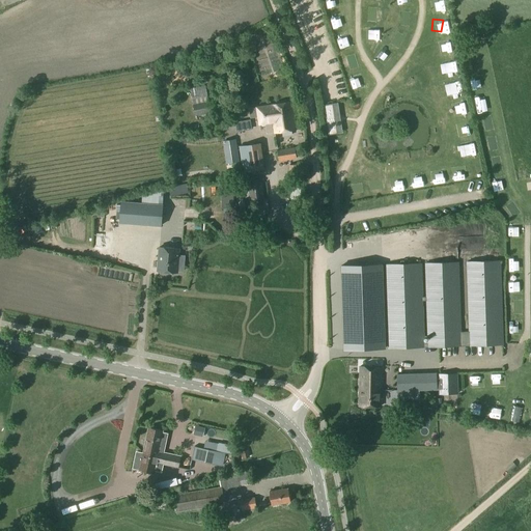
[(386,49),(390,43),(382,36),(378,44),(386,49)]
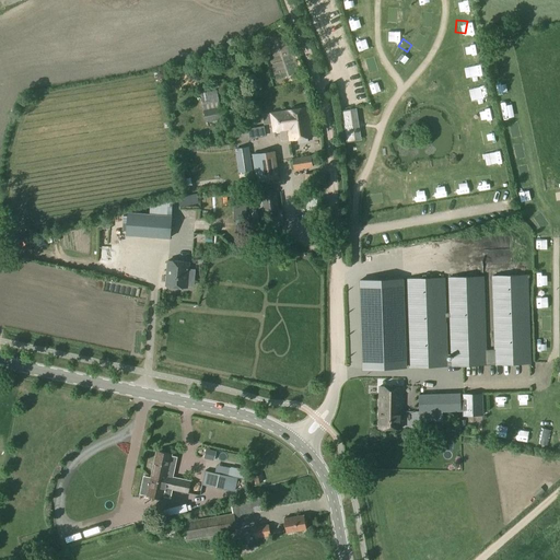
[(198,90),(201,103),(217,98),(212,86),(198,90)]
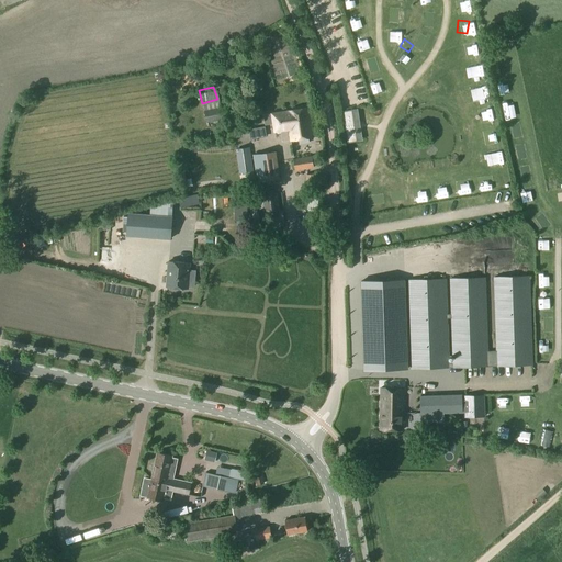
[(226,107),(204,111),(206,122),(228,117),(226,107)]
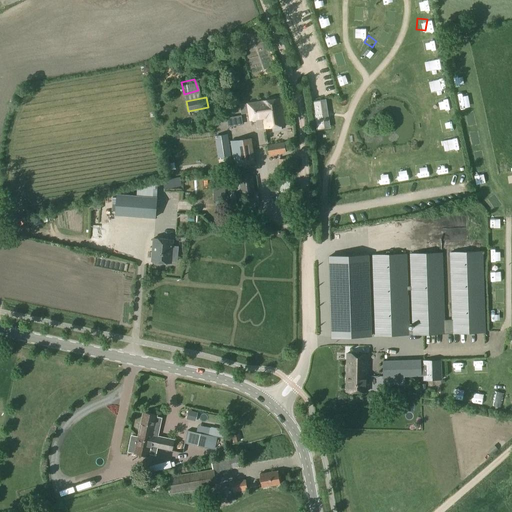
[(259,102),(240,105),(242,115),(249,114),(250,120),(264,118),(264,122),(265,128),(272,127),(272,131),(281,130),(281,125),(286,125),(282,98),(268,100),(259,102)]
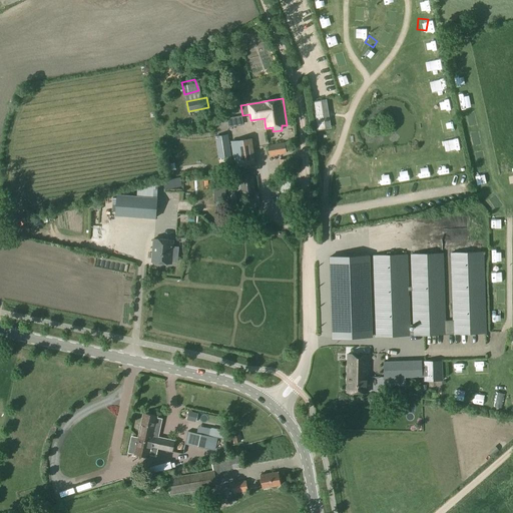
[(321,100),(313,101),(318,130),(325,129),(322,109),(321,100)]
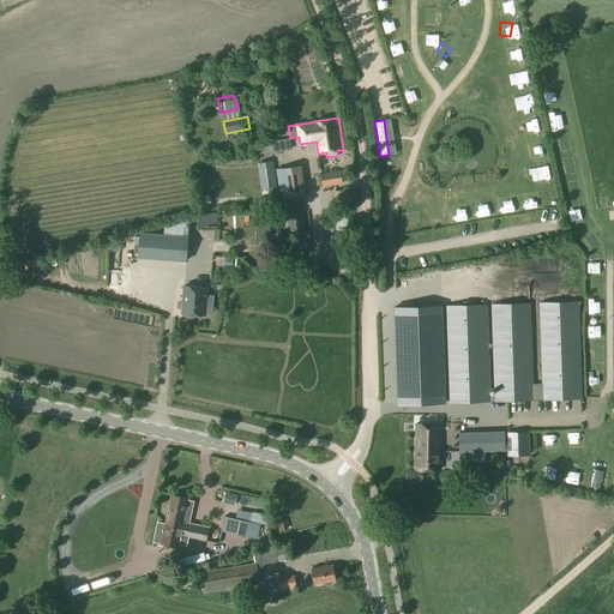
[(268,132),(268,143),(286,142),(286,132),(268,132)]
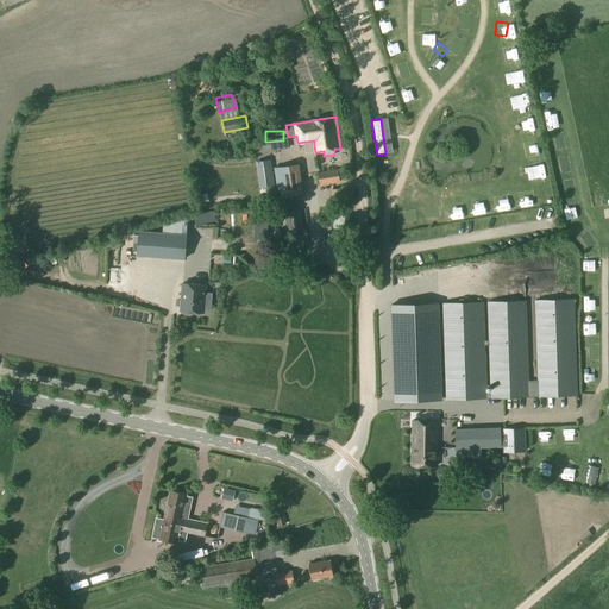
[(271,159),(256,162),(259,188),(275,186),(272,171),(271,159)]
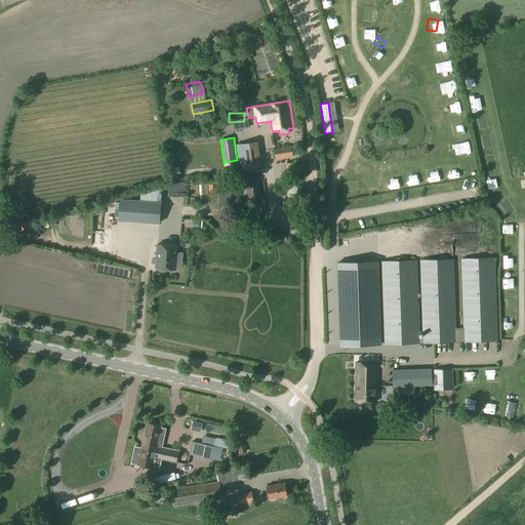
[(257,142),(236,145),(240,170),(261,167),(257,142)]
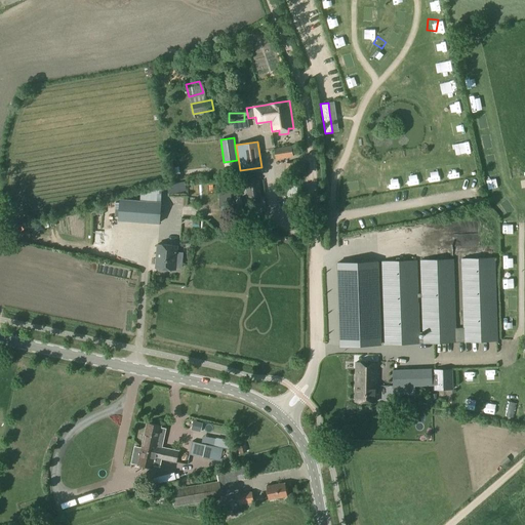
[(291,146),(275,149),(277,160),(293,157),(291,146)]
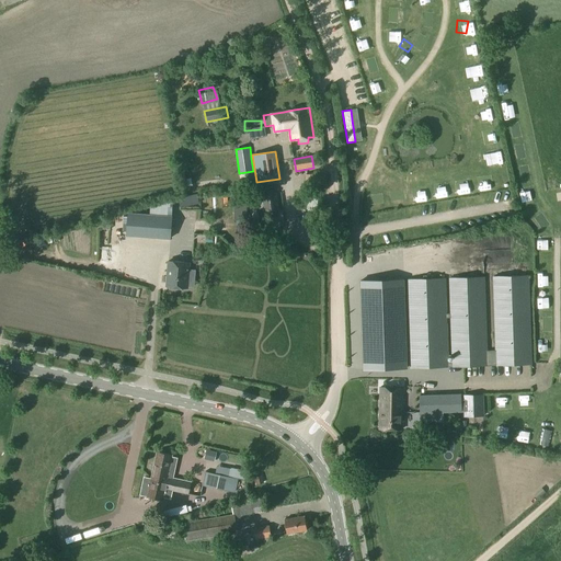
[(179,180),(189,179),(187,171),(178,172),(179,180)]
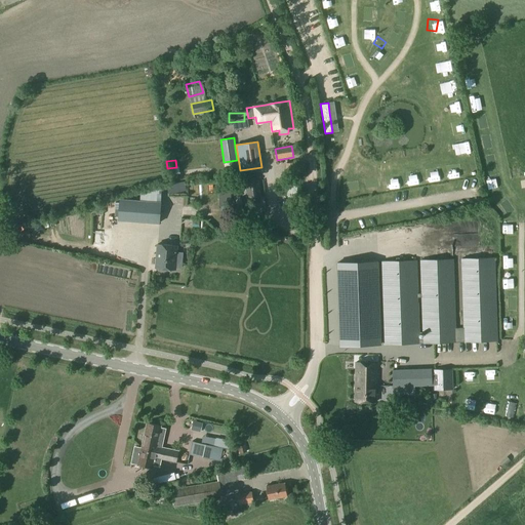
[(298,163),(286,165),(288,180),(300,179),(298,163)]
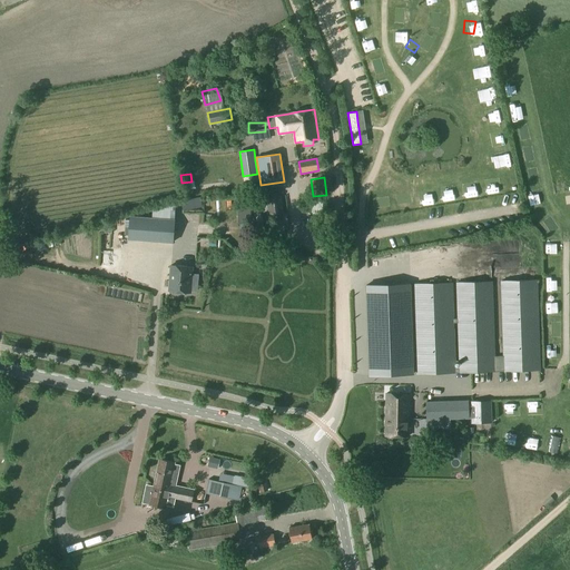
[(284,214),(282,198),(276,197),(272,197),(267,200),(269,216),(274,217),(279,216),(284,214)]
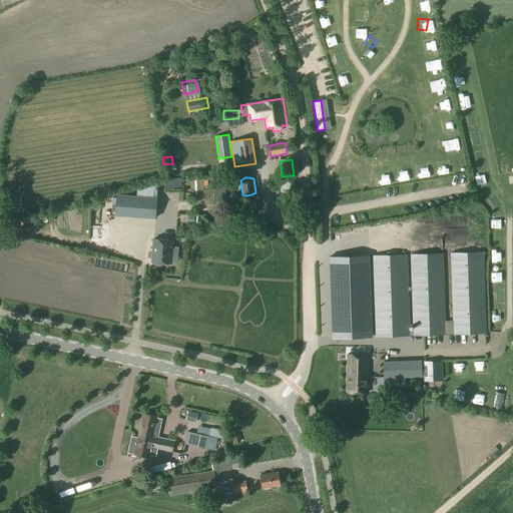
[(182,186),(180,178),(164,181),(165,190),(182,186)]
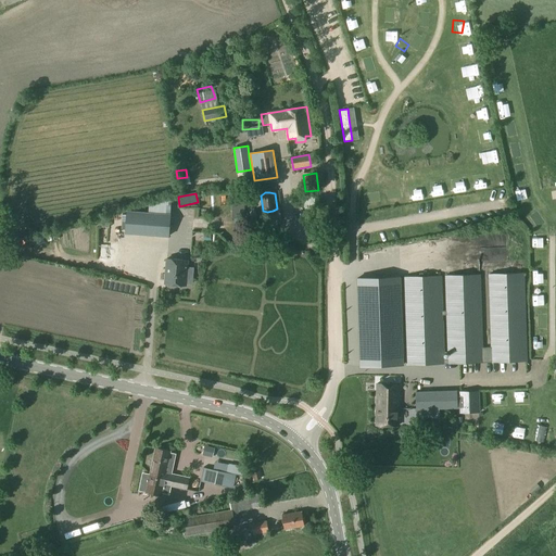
[(315,193),(304,194),(306,213),(316,212),(315,193)]
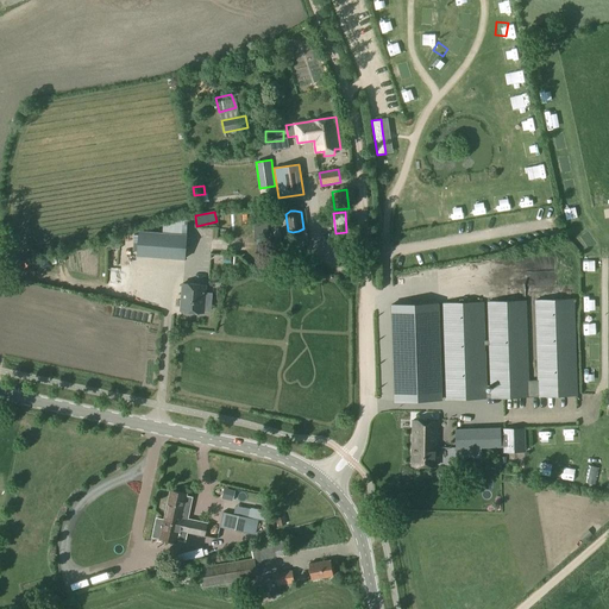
[(184,259),(187,236),(139,232),(137,256),(184,259)]
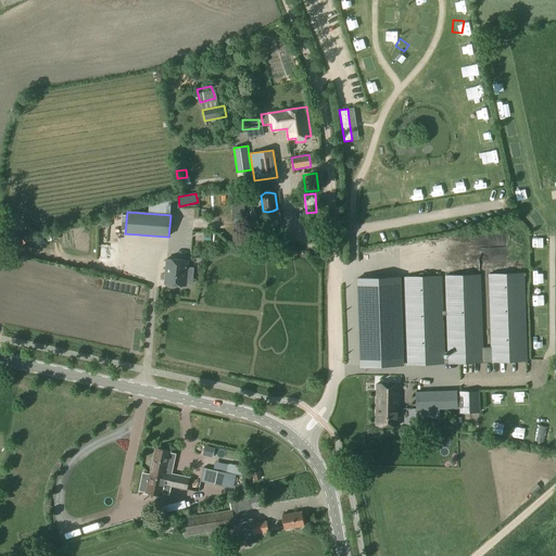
[(167,258),(165,283),(186,286),(192,286),(193,273),(187,273),(188,268),(188,261),(167,258)]
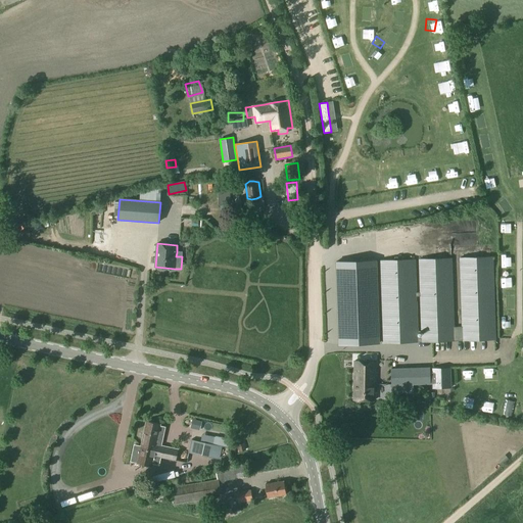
[(503,255),(497,264),(507,269),(512,260),(503,255)]
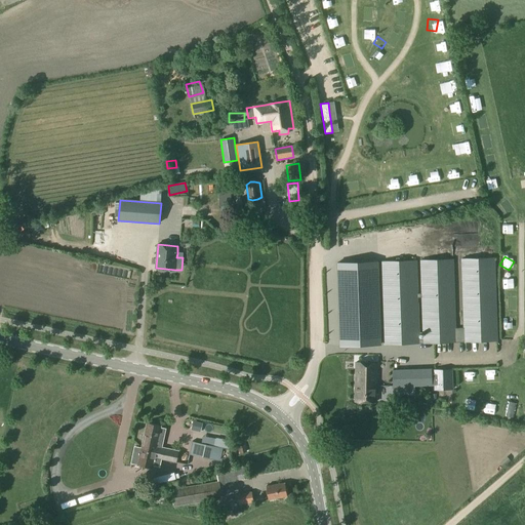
[(453,259),(420,260),(422,342),(497,340),(495,258),(462,258),(465,326),(455,327),(453,259)]
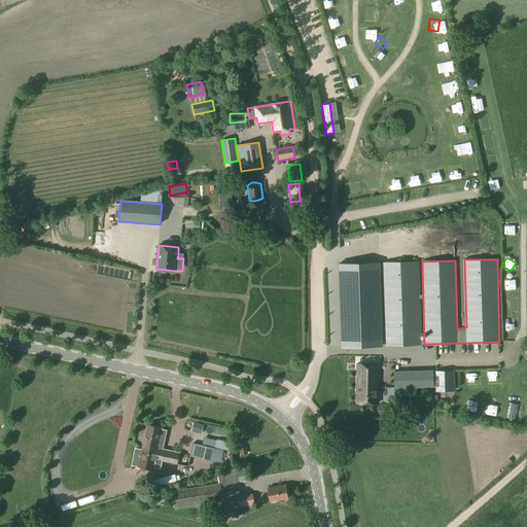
[(417,261),(383,262),(386,345),(420,344),(417,261)]
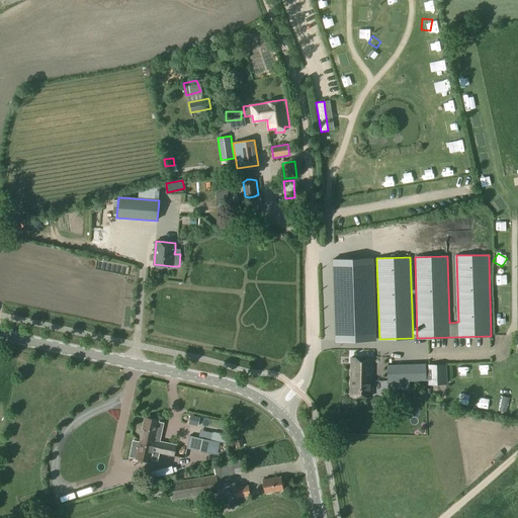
[(374,340),(372,280),(372,270),(372,260),(372,258),(332,259),(333,285),(335,341),(374,340)]
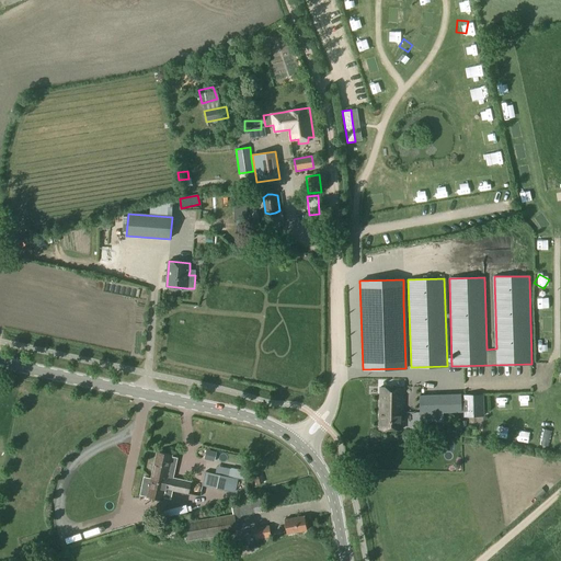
[(531,295),(530,305),(542,305),(542,295),(531,295)]
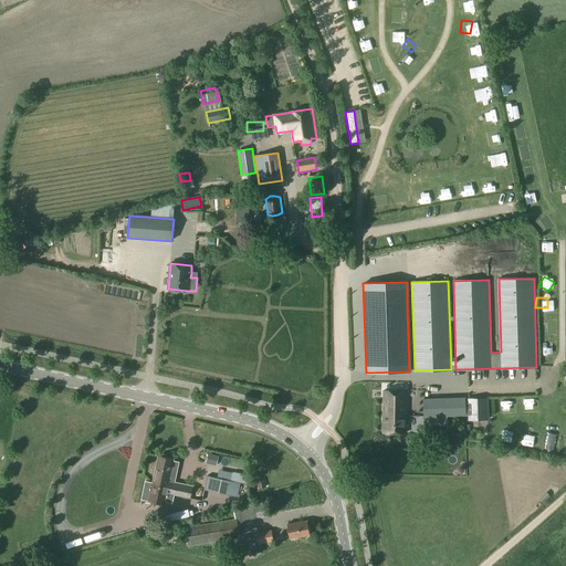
[(531,386),(520,387),(521,396),(532,396),(531,386)]
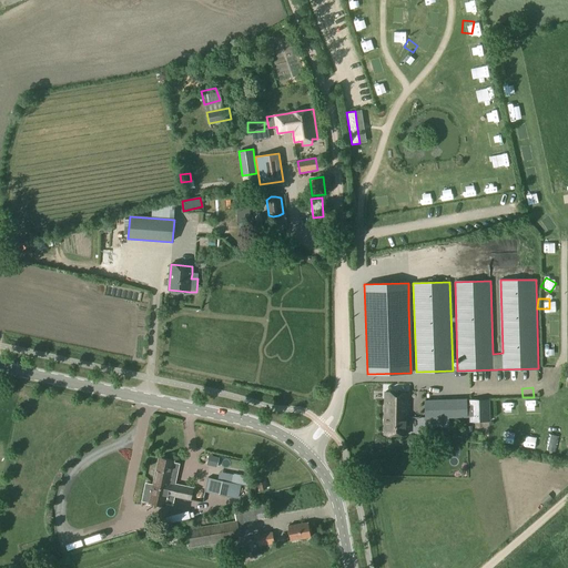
[(384,392),(384,434),(407,434),(408,393),(384,392)]
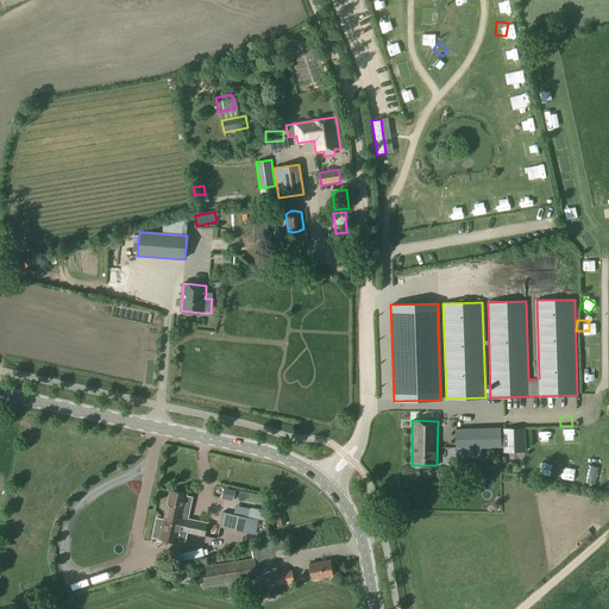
[(502,427),(456,428),(457,453),(468,453),(466,450),(503,449),(502,427)]
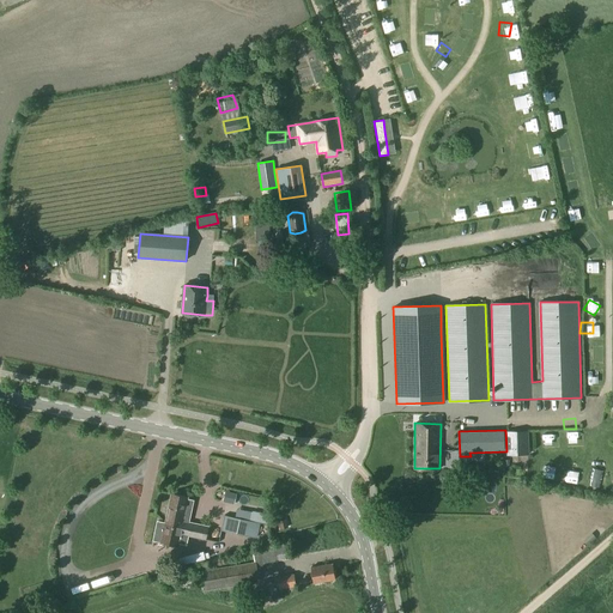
[(528,431),(507,431),(508,454),(529,454),(528,431)]
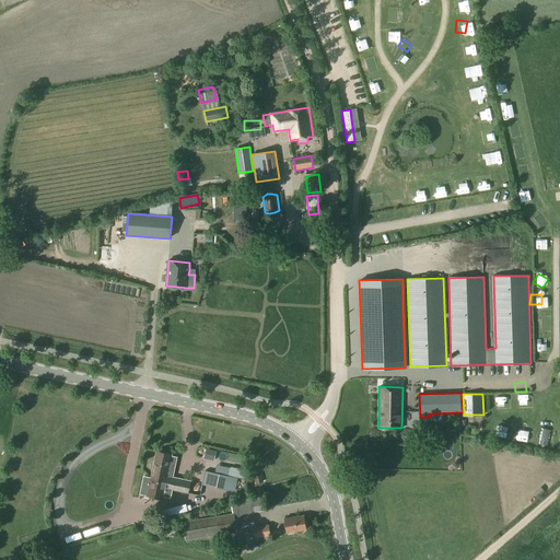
[(206,448),(203,458),(213,461),(216,451),(206,448)]
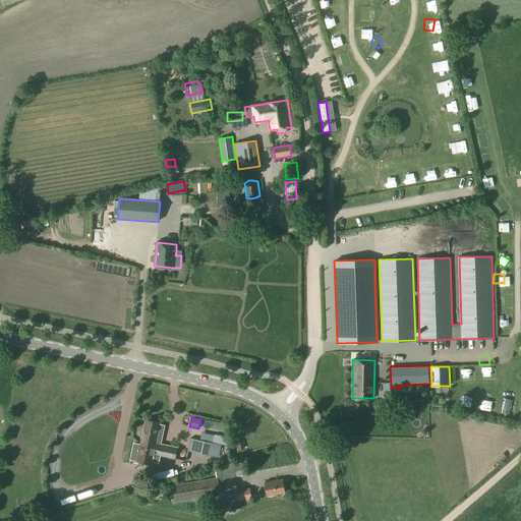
[(133,444),(129,459),(135,460),(141,462),(152,464),(152,462),(159,464),(159,463),(160,456),(175,458),(177,447),(173,447),(164,445),(161,444),(162,437),(157,436),(160,423),(147,420),(140,445),(138,445),(133,444)]
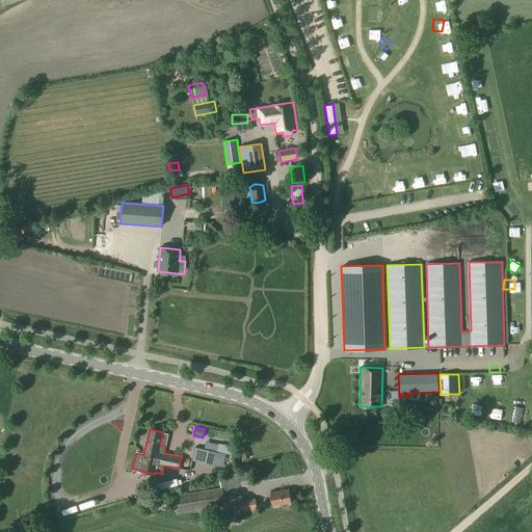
[(195,449),(193,461),(222,468),(224,454),(219,453),(205,450),(195,449)]
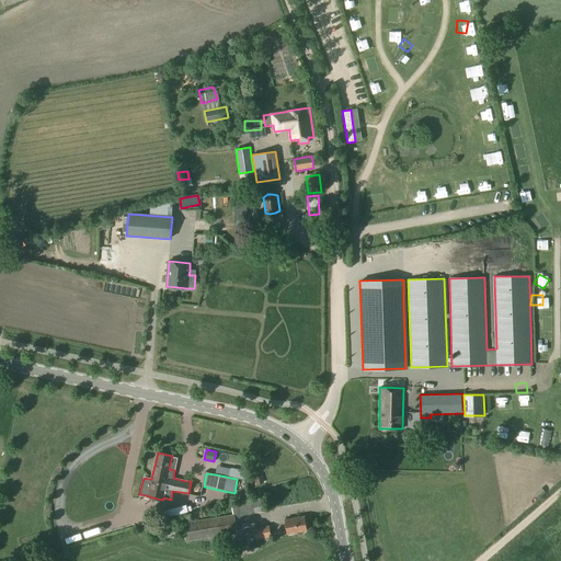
[(216,517),(183,523),(186,541),(238,533),(236,519),(241,518),(241,516),(252,514),(252,512),(250,500),(237,502),(238,504),(231,505),(232,506),(233,514),(216,517)]
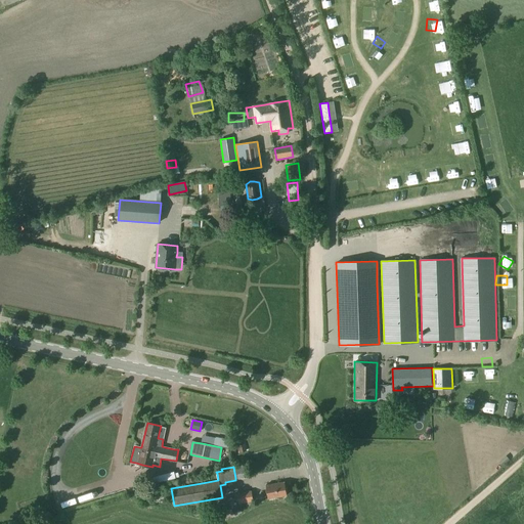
[(153,479),(148,481),(150,485),(179,477),(178,472),(175,474),(174,471),(153,477),(153,479)]
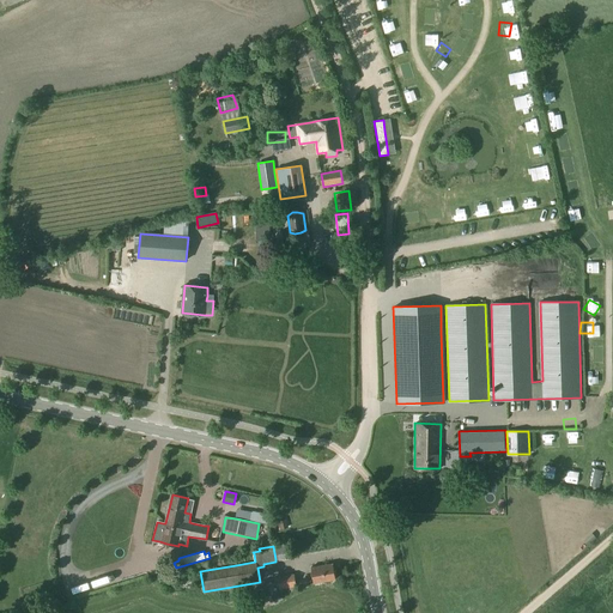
[(333,564),(311,568),(314,583),(335,580),(333,564)]
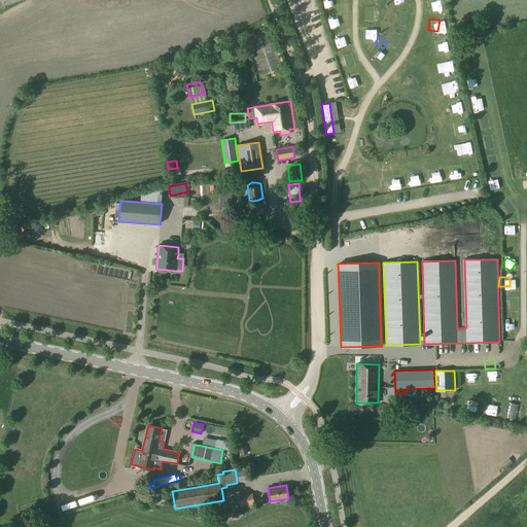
[(252,493),(239,496),(241,506),(254,504),(252,493)]
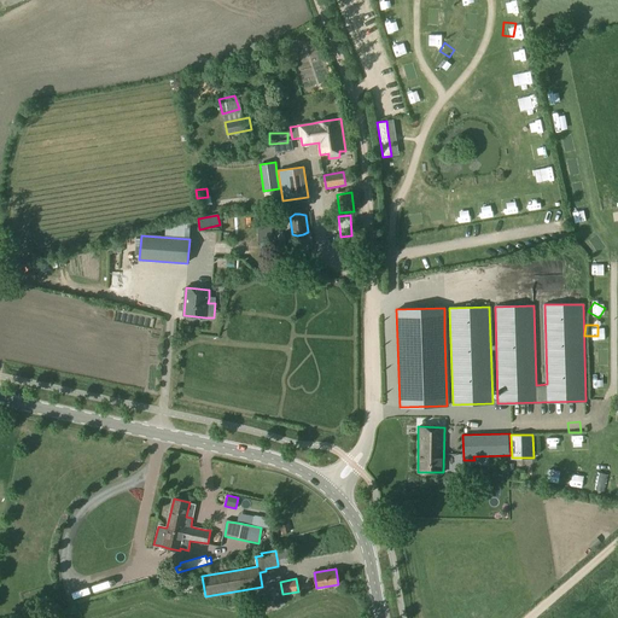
[(178,584),(168,586),(169,595),(179,594),(178,584)]
